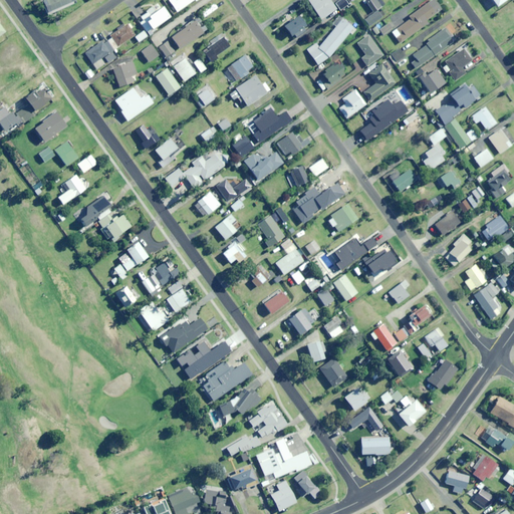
[(74,0),(43,0),(41,1),(48,14),(75,1),(74,0)]
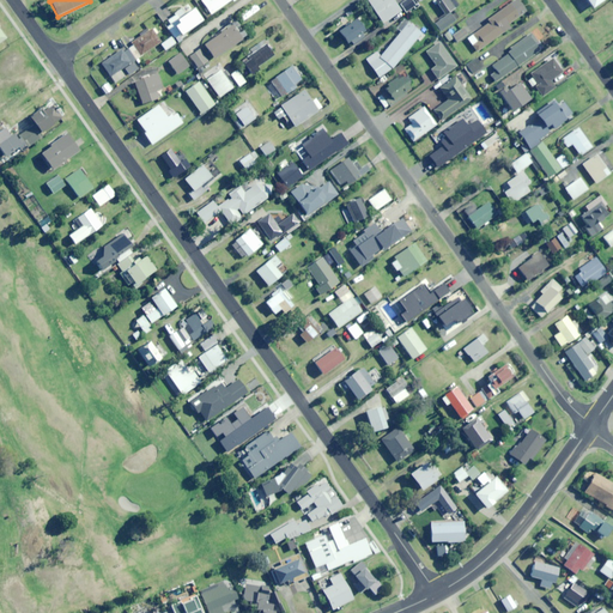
[(232,0),(234,1),(235,0),(201,0),(211,14),(231,0),(232,0)]
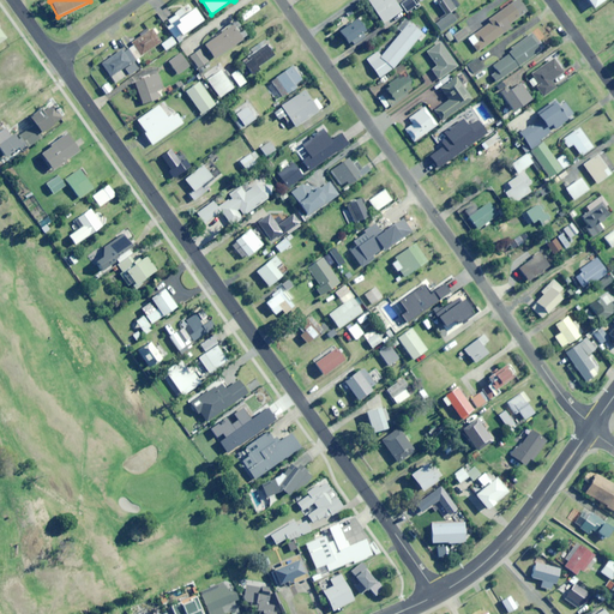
[(393,0),(383,0),(383,1),(381,0),(367,0),(384,23),(387,20),(391,25),(398,19),(395,14),(402,11),(393,0)]
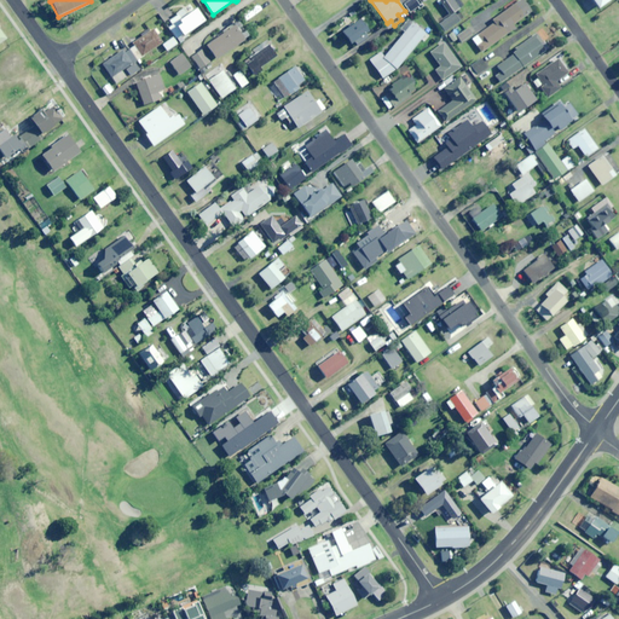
[(409,12),(420,5),(416,0),(409,0),(404,4),(409,12)]
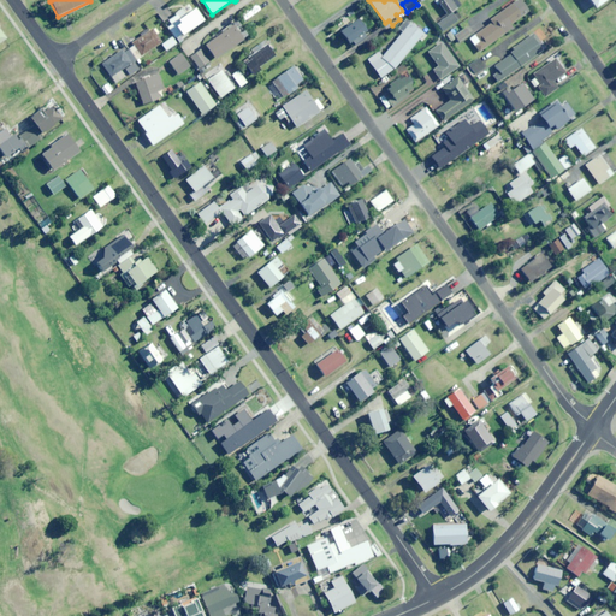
[(440,0),(438,1),(446,12),(449,16),(452,12),(462,6),(457,0),(440,0)]
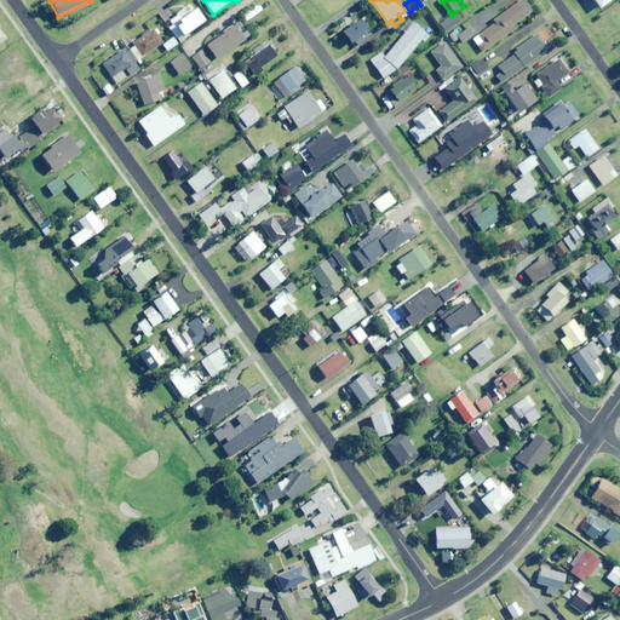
[(514,24),(533,11),(524,0),(518,0),(494,18),(497,22),(477,35),(482,41),(480,44),(483,51),(516,28),(514,24)]
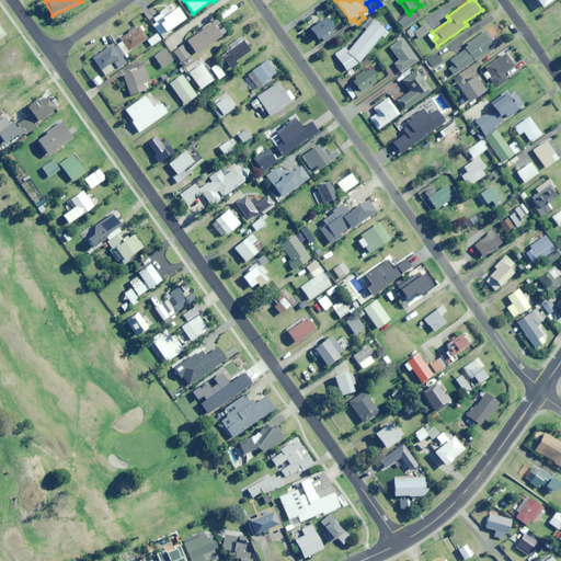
[(161,35),(185,19),(176,7),(169,12),(167,9),(153,19),(156,22),(153,24),(161,35)]
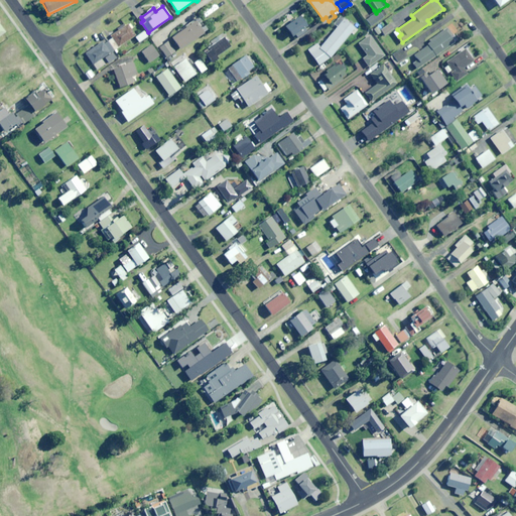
[(379,10),(376,13),(374,10),(366,16),(373,25),(384,17),(379,10)]
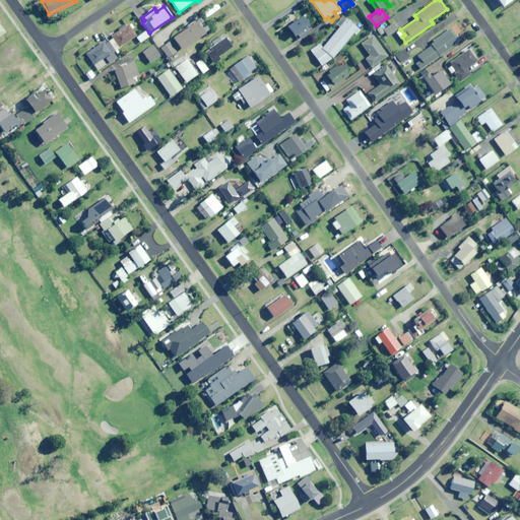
[(307,27),(310,25),(303,15),(287,26),(295,37),(298,34),(300,38),(310,31),(307,27)]
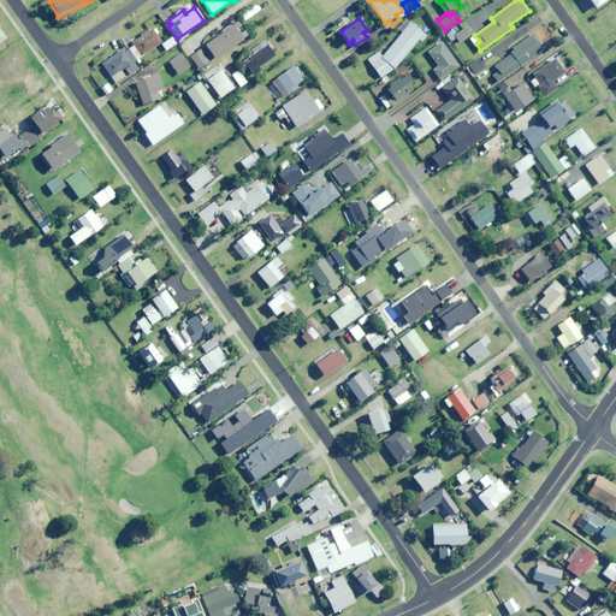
[(421,41),(427,35),(412,22),(383,55),(377,51),(368,63),(385,77),(392,66),(395,69),(419,39),(421,41)]
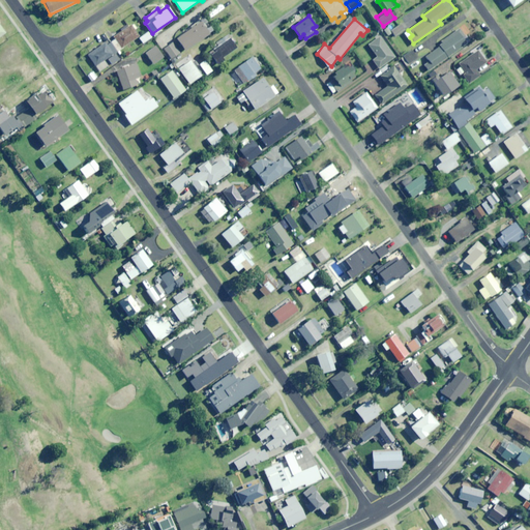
[(185,50),(209,33),(200,21),(176,37),(185,50)]
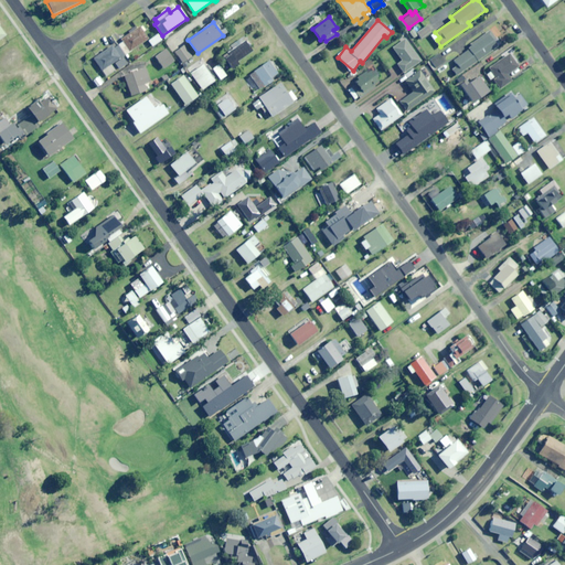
[(422,38),(432,31),(427,24),(417,31),(422,38)]
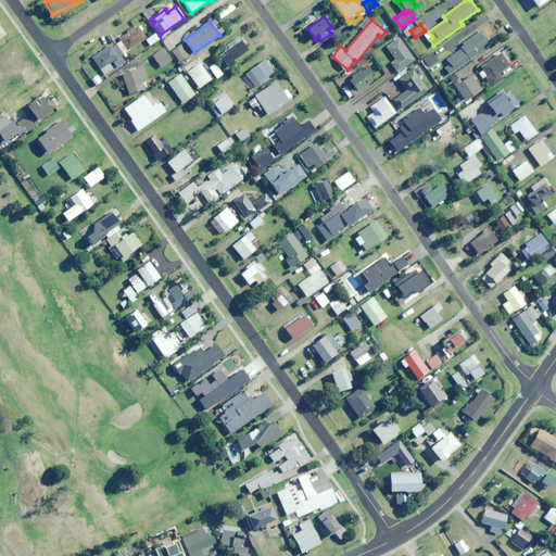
[(119,57),(147,37),(139,25),(128,33),(127,30),(118,36),(122,40),(112,47),(119,57)]
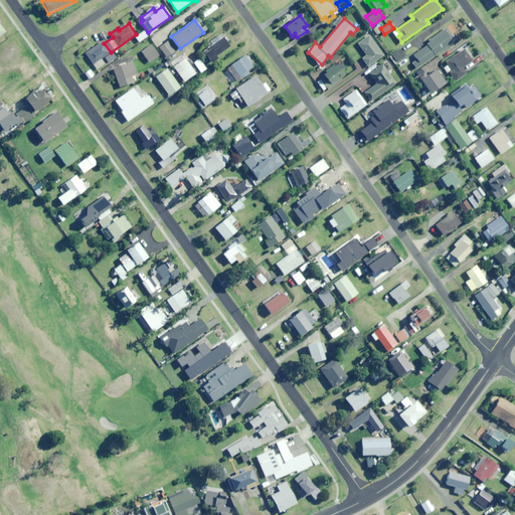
[(417,68),(457,40),(448,27),(426,42),(427,44),(409,57),(417,68)]
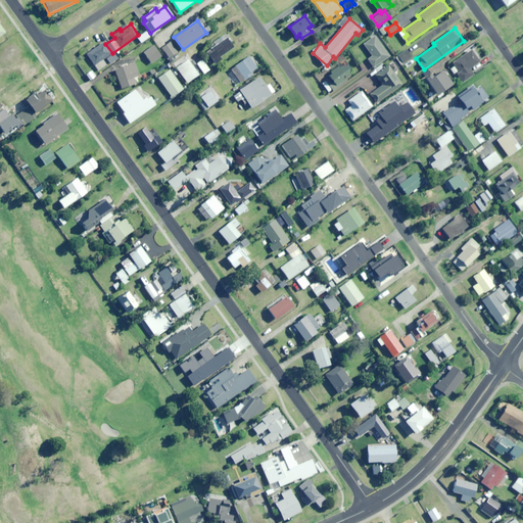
[(226,35),(205,50),(215,64),(221,59),(220,57),(235,47),(226,35)]
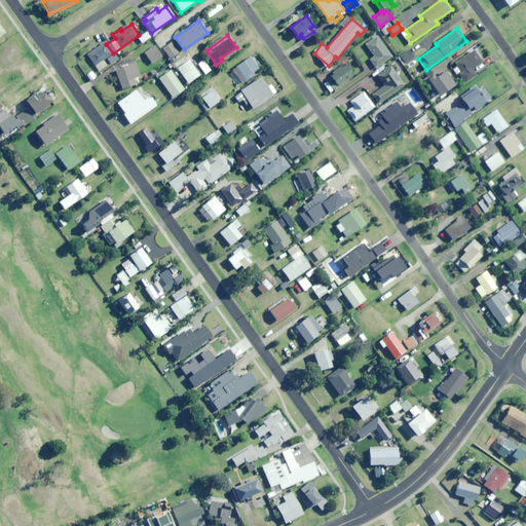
[(376,68),(391,57),(377,36),(366,44),(374,55),(370,59),(376,68)]
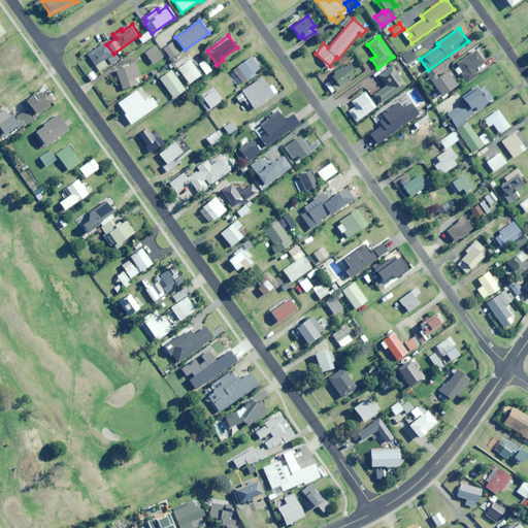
[(107,66),(103,60),(111,55),(102,41),(87,53),(96,65),(95,66),(99,71),(107,66)]
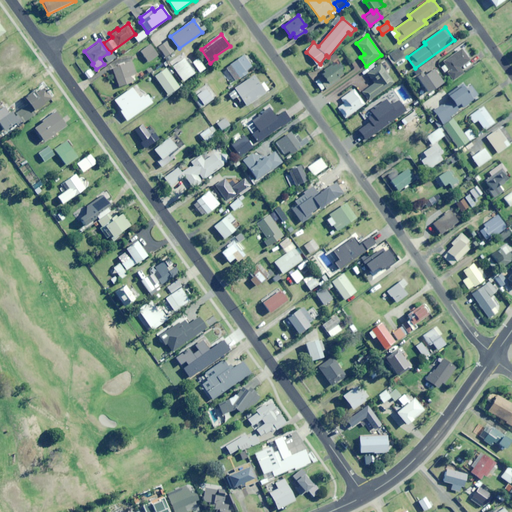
[(166,56),(174,51),(167,41),(159,47),(166,56)]
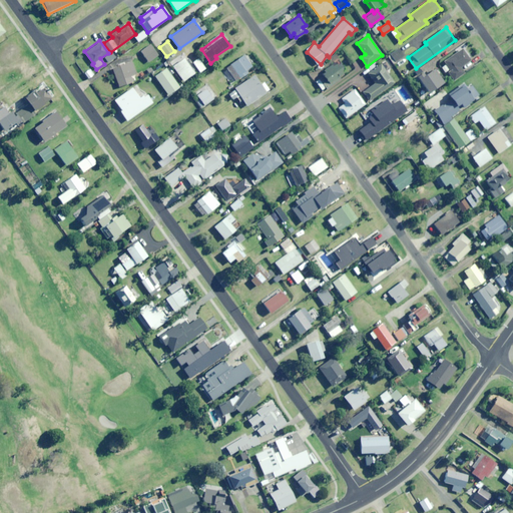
[(149,61),(158,55),(151,44),(142,51),(149,61)]
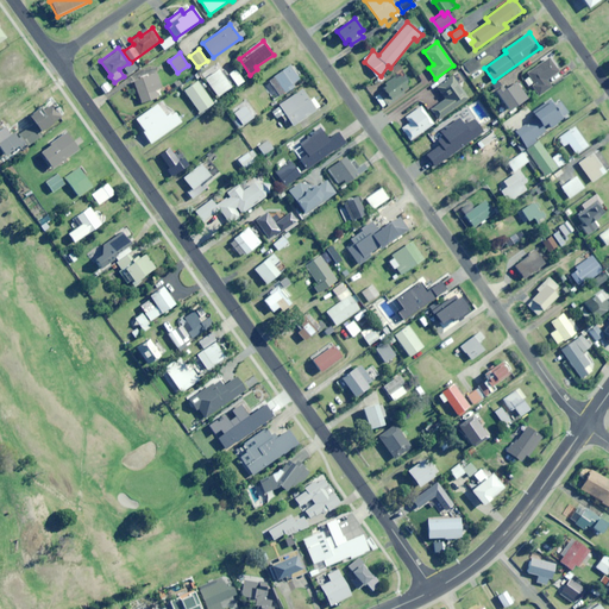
[(470,73),(481,67),(475,57),(464,64),(470,73)]
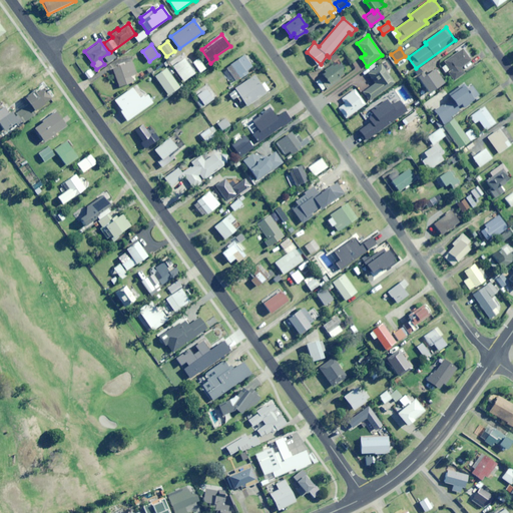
[(461,67),(471,60),(463,49),(445,61),(451,70),(449,72),(455,80),(465,73),(461,67)]
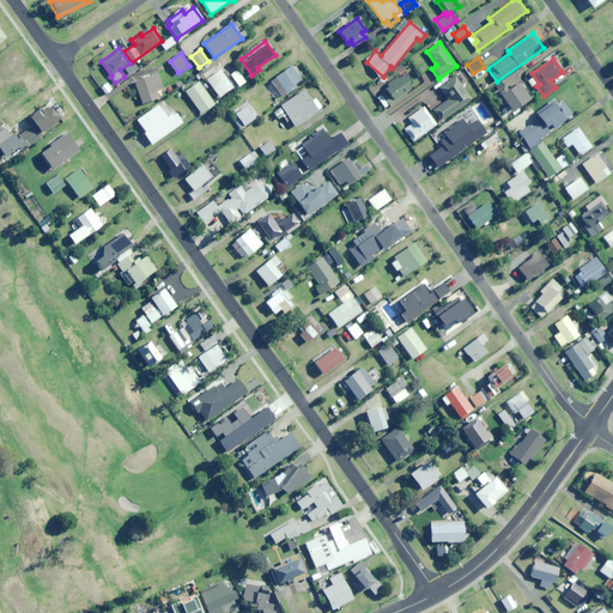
[(129,74),(138,68),(133,62),(125,68),(129,74)]
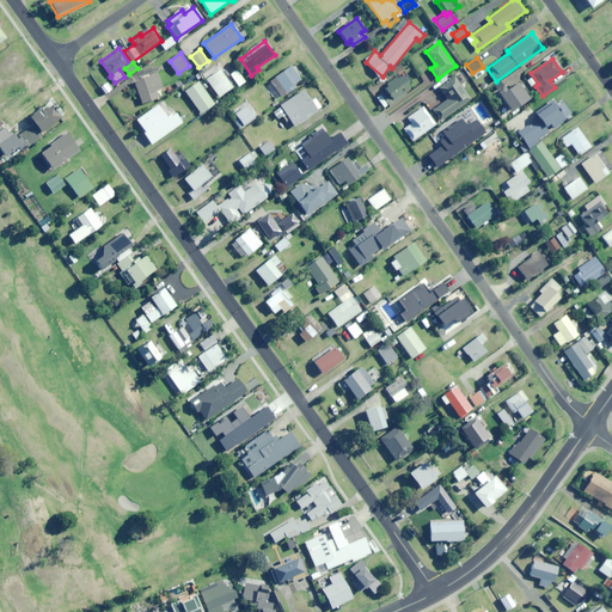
[(294,84),(301,78),(293,66),(270,81),(274,87),(271,90),(277,99),(297,86),(294,84)]
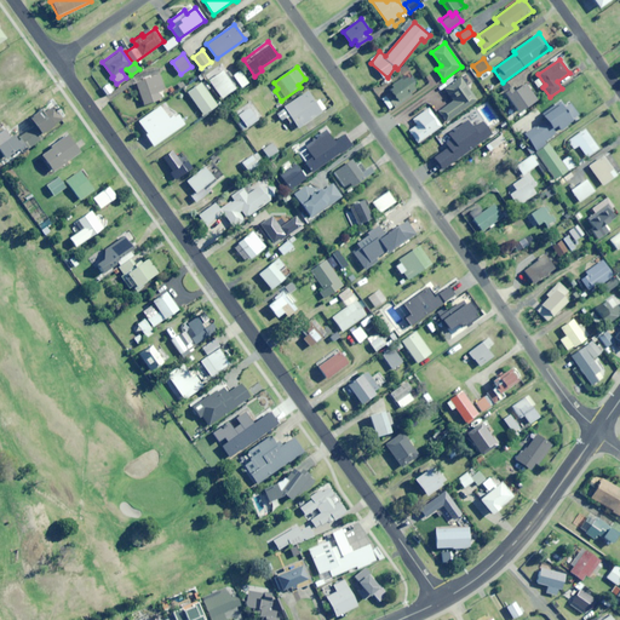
[(241,87),(248,82),(240,70),(233,75),(241,87)]
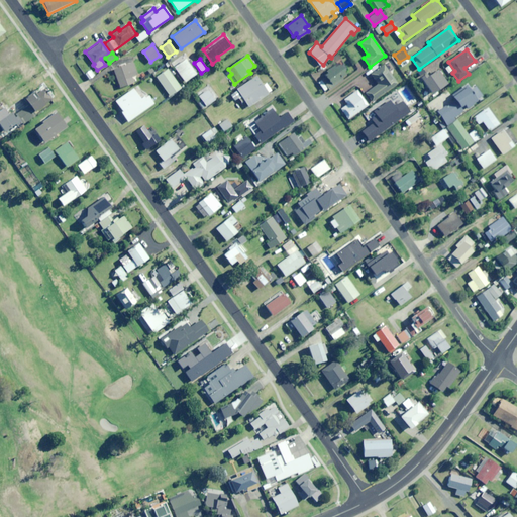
[(185,82),(196,74),(185,60),(175,68),(185,82)]
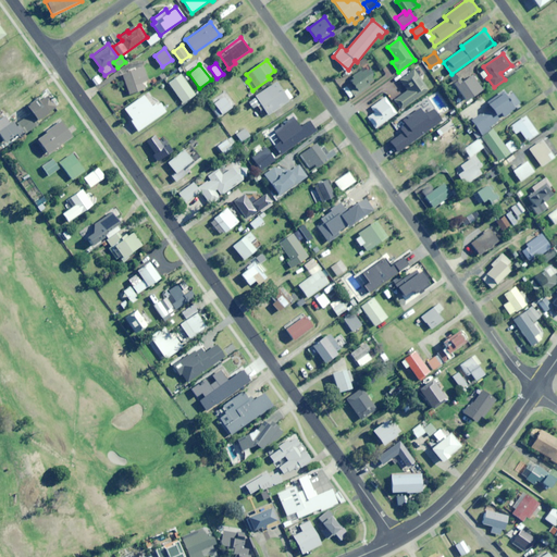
[(148,81),(144,66),(137,69),(137,66),(122,72),(130,94),(145,89),(143,82),(148,81)]
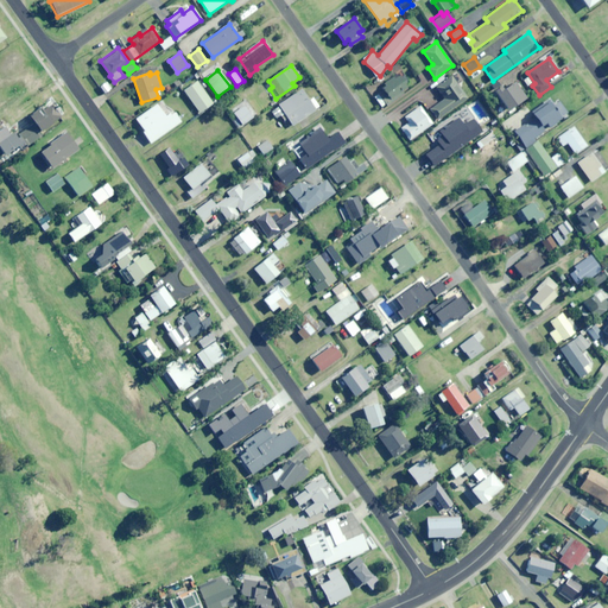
[(381,88),(384,90),(375,96),(381,107),(385,105),(387,107),(405,95),(404,93),(410,88),(401,75),(381,88)]
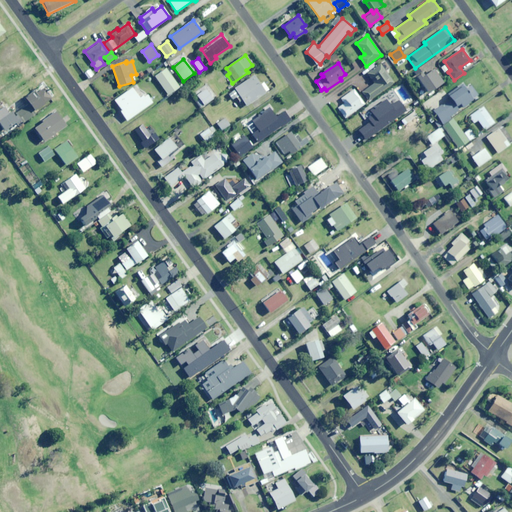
[(367,73),(374,83),(361,92),(367,101),(395,82),(381,63),(367,73)]
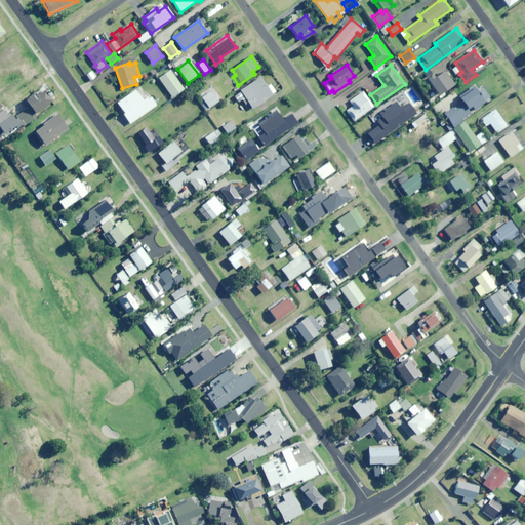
[(172,97),(184,89),(170,70),(159,78),(172,97)]
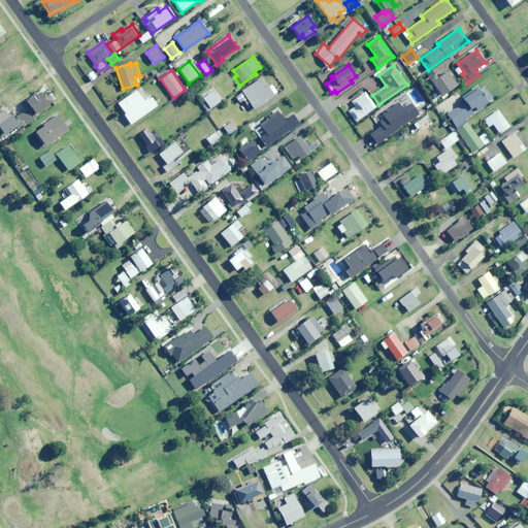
[(91,80),(97,76),(92,71),(87,75),(91,80)]
